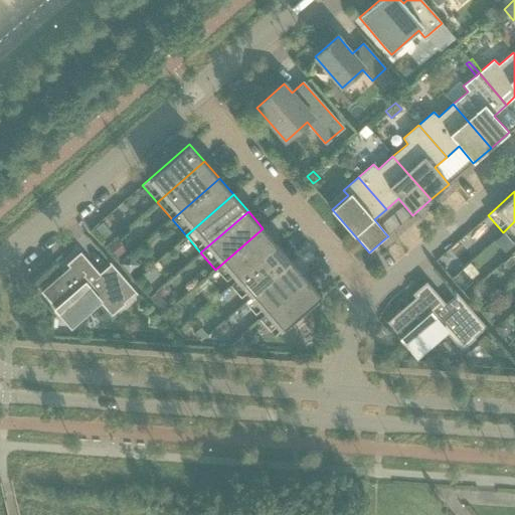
[(514,221),(503,232),(514,246),(514,221)]
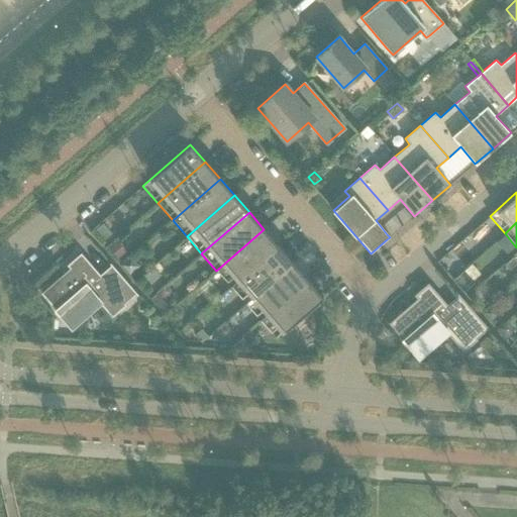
[(102,225),(96,231),(104,240),(111,235),(102,225)]
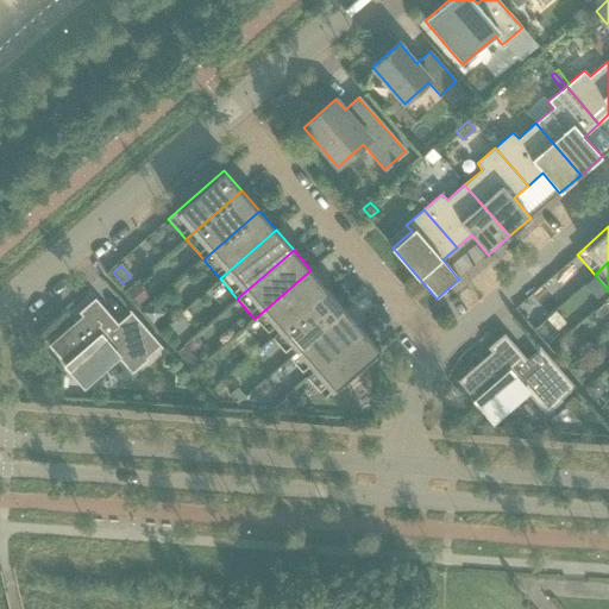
[(255,319),(271,338),(327,289),(311,270),(255,319)]
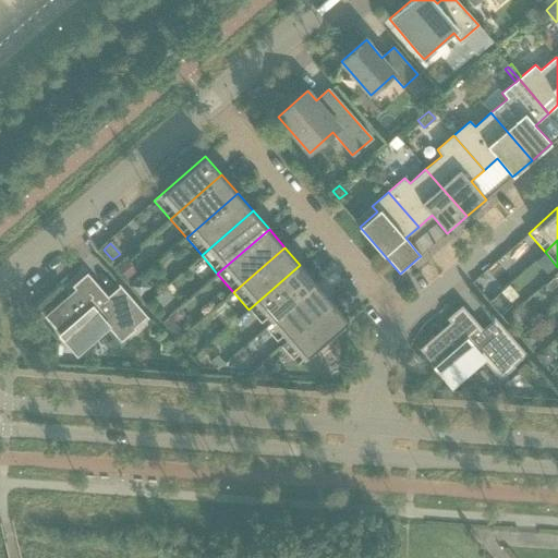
[(125,262),(118,268),(126,279),(134,273),(125,262)]
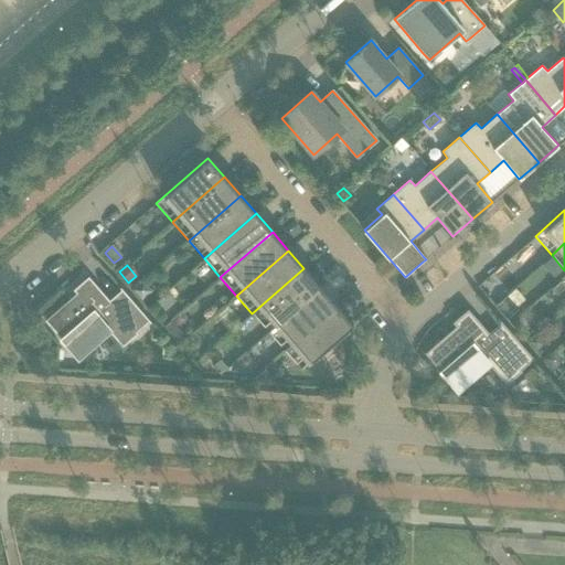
[(252,313),(268,332),(320,287),(304,268),(252,313)]
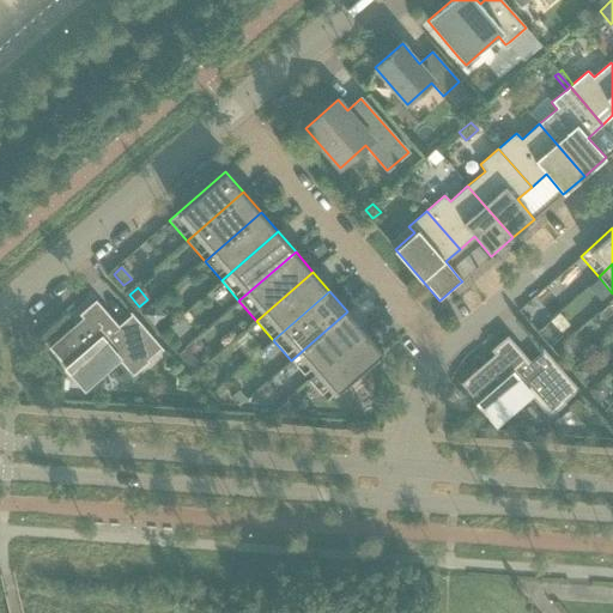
[(72,374),(84,388),(117,359),(133,376),(150,362),(149,360),(161,349),(163,351),(164,350),(131,313),(129,313),(132,315),(119,326),(96,299),(79,315),(85,322),(53,351),(49,347),(49,349),(71,374),(72,374)]
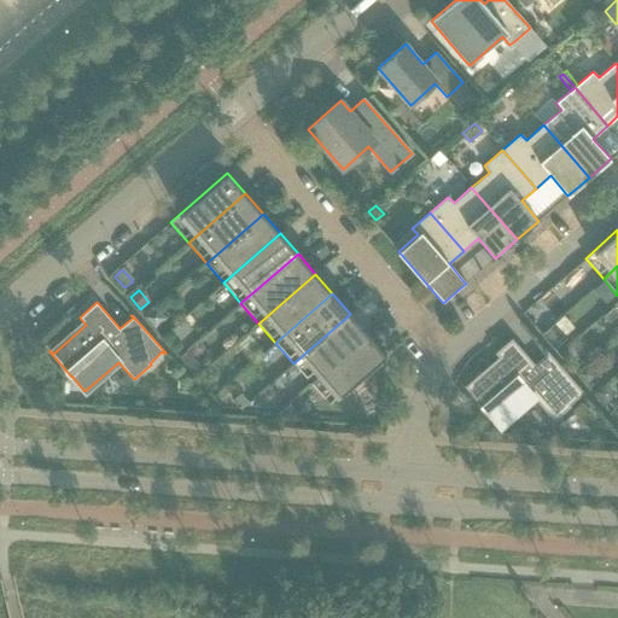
[(156,307),(144,318),(155,330),(167,319),(156,307)]
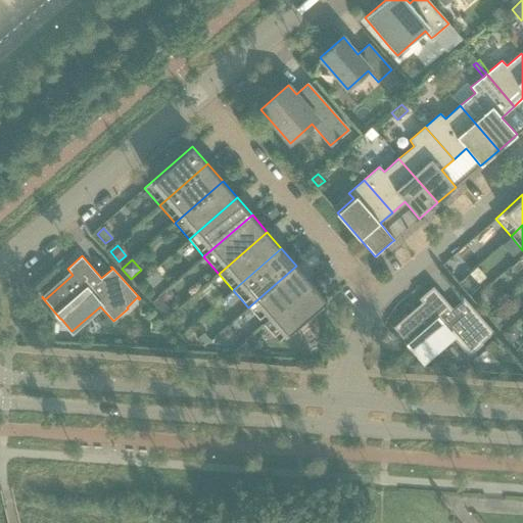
[(522,265),(519,260),(511,268),(515,273),(522,266),(522,265)]
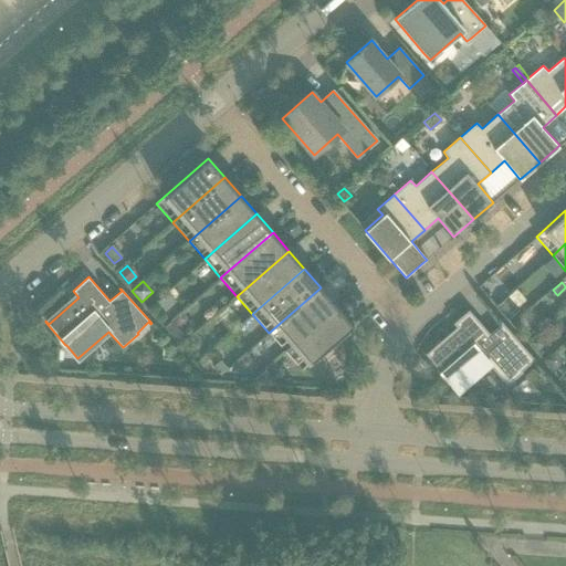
[(269,333),(284,350),(336,306),(321,287),(269,333)]
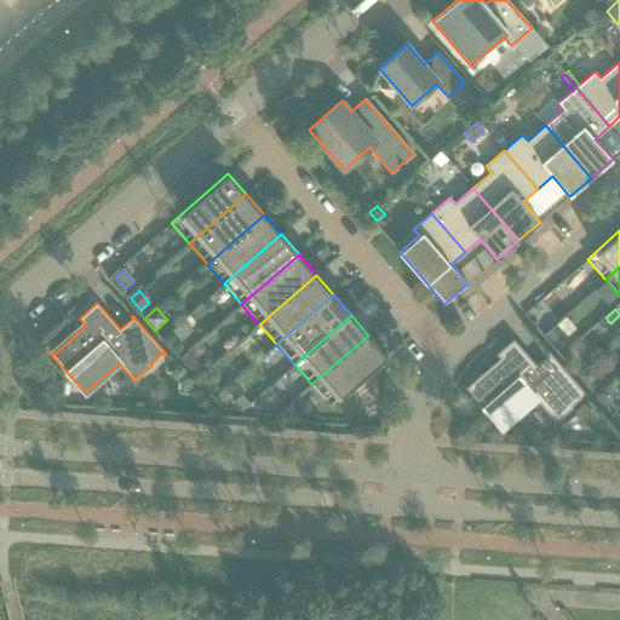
[(556,325),(545,334),(557,349),(569,339),(567,337),(575,329),(564,317),(556,325)]
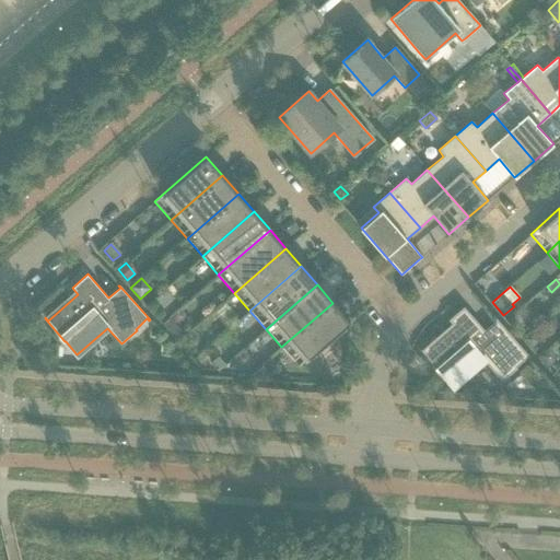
[(165,292),(152,303),(160,312),(173,300),(165,292)]
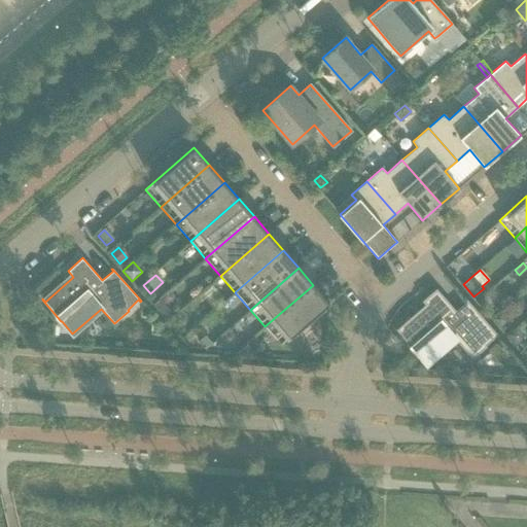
[(313,285),(265,326),(280,345),(329,303),(313,285)]
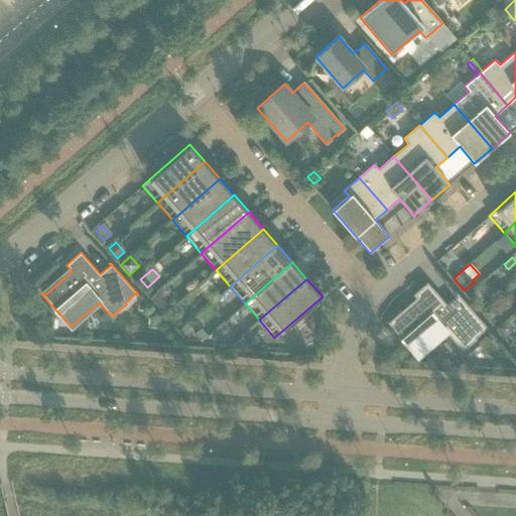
[(391,326),(388,323),(387,323),(406,345),(417,357),(445,333),(463,352),(477,340),(475,338),(486,329),(487,331),(488,330),(457,292),(456,293),(457,295),(446,304),(427,282),(413,294),(418,301),(391,326)]
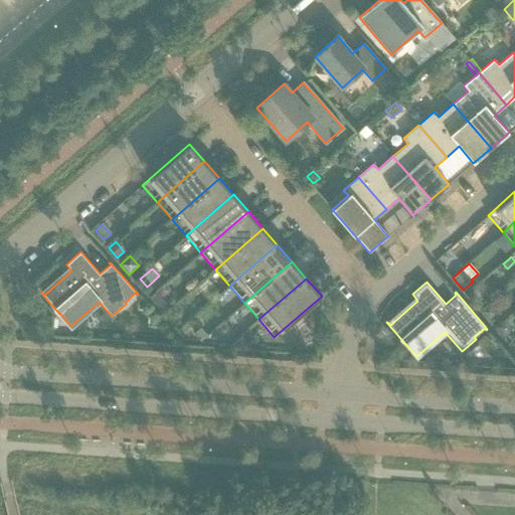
[(156,293),(150,298),(160,310),(166,305),(156,293)]
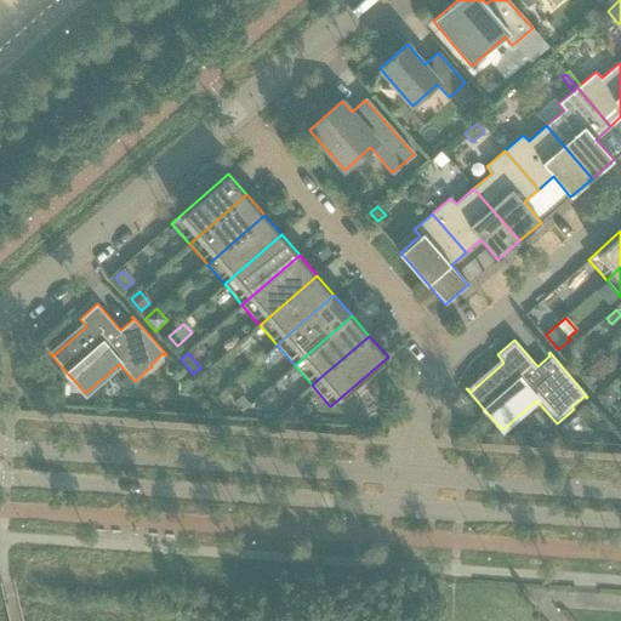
[(590,366),(580,375),(590,385),(596,380),(596,374),(590,366)]
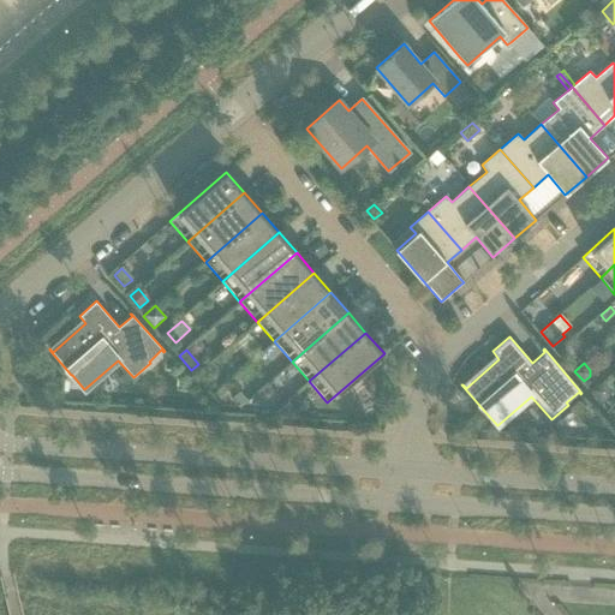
[(604,383),(593,393),(602,402),(608,396),(609,388),(604,383)]
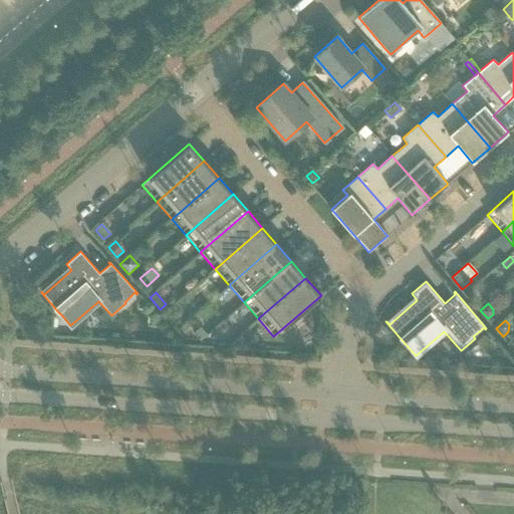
[(198,329),(193,333),(199,340),(206,334),(202,329),(198,329)]
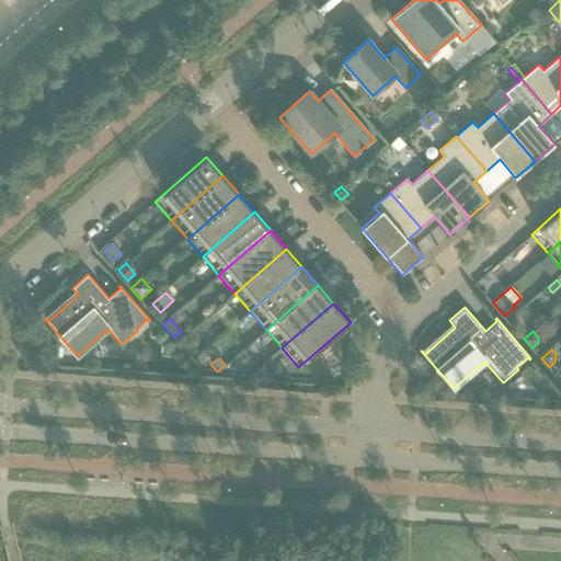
[(528,365),(519,373),(530,385),(539,377),(528,365)]
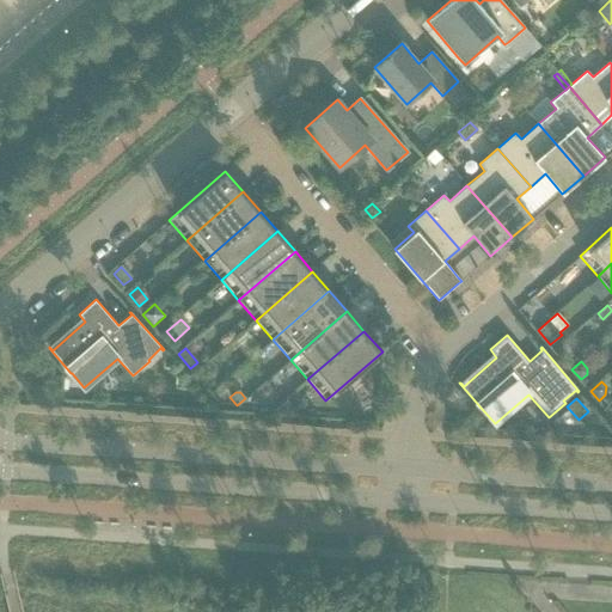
[(287,401),(273,412),(274,412),(297,415),(298,414),(287,401)]
